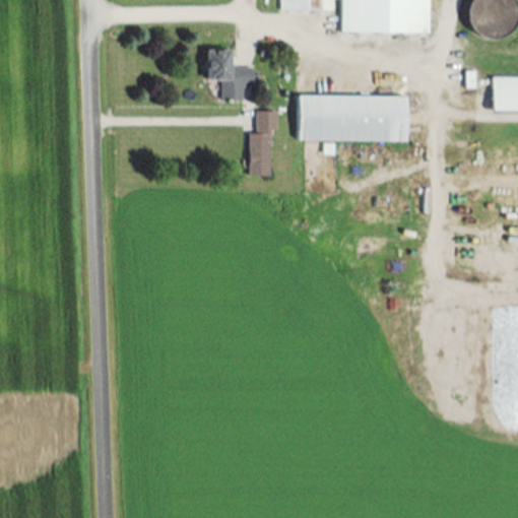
[(278,0),(278,10),(328,10),(334,0),(336,0),(337,33),(432,31),(431,0),(278,0)]
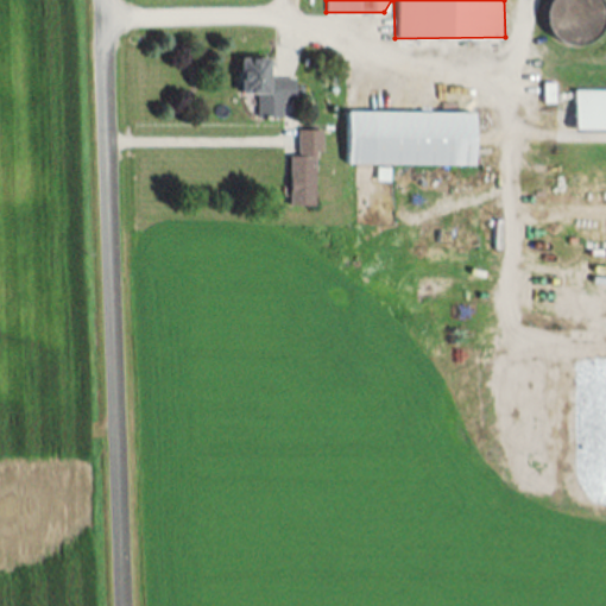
[(259,118),(283,117),(282,101),(297,101),(297,77),(275,77),(275,58),(245,58),(245,68),(244,68),(245,94),(259,93),(259,118)]
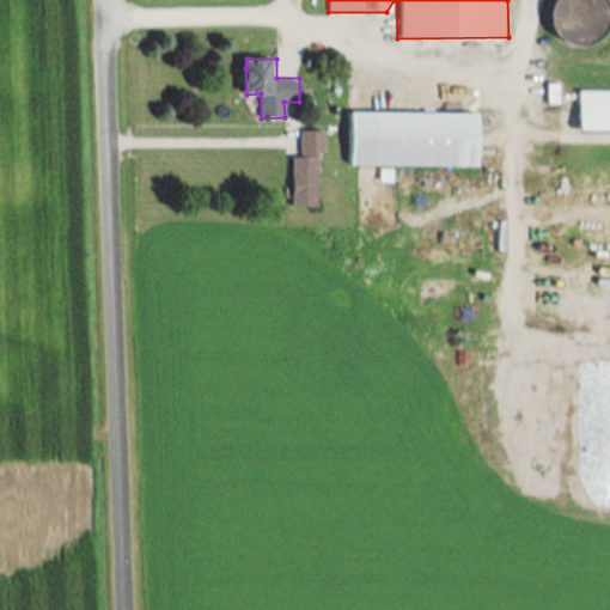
[(559,83),(548,84),(548,104),(560,103),(559,83)]
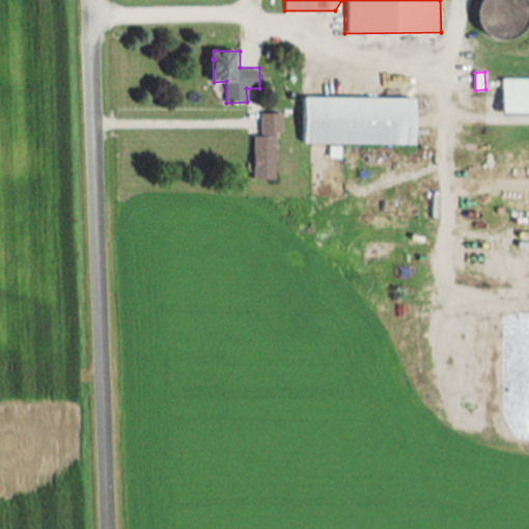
[(503,113),(528,113),(528,78),(503,78),(503,113)]
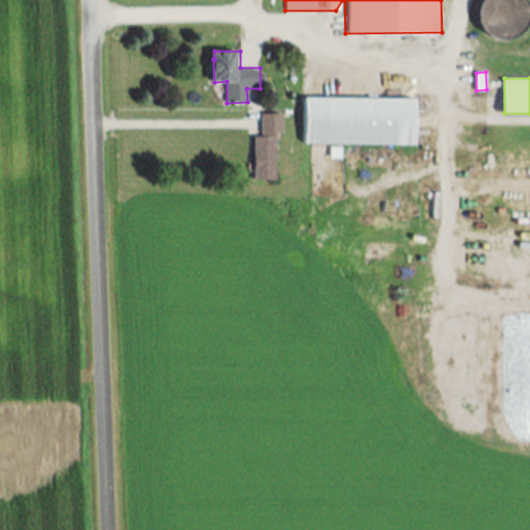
[(299,97),(299,143),(418,144),(419,99),(299,97)]
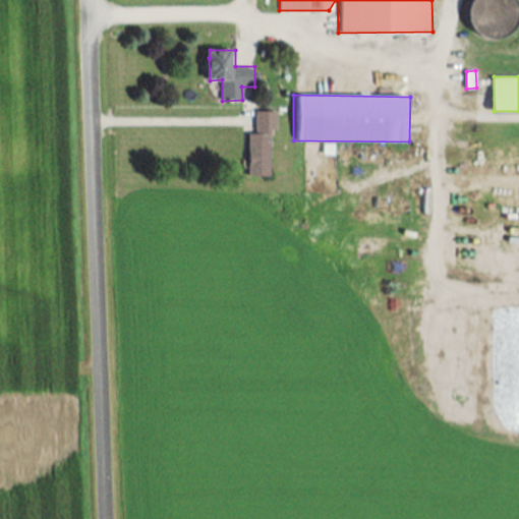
[(255,133),(249,133),(248,177),(271,177),(271,129),(276,129),(276,112),(256,111),(255,133)]
